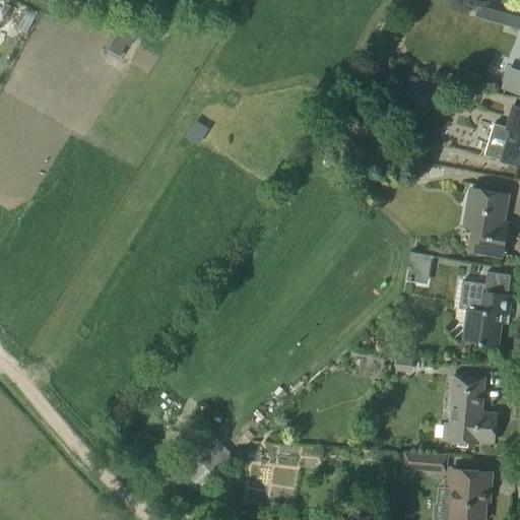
[(519,6),(498,0),(479,0),(475,14),(519,26),(519,6)]
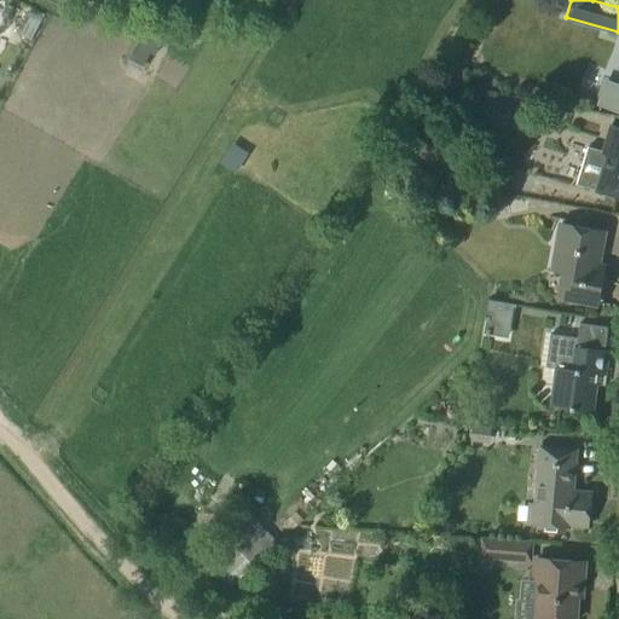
[(144,28),(127,64),(142,71),(150,55),(155,57),(163,36),(146,28),(144,27),(144,28)]
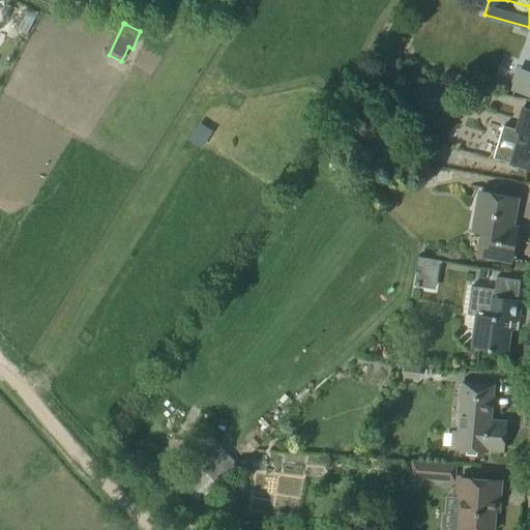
[(529,75),(518,70),(510,90),(529,97),(529,96),(529,75)]
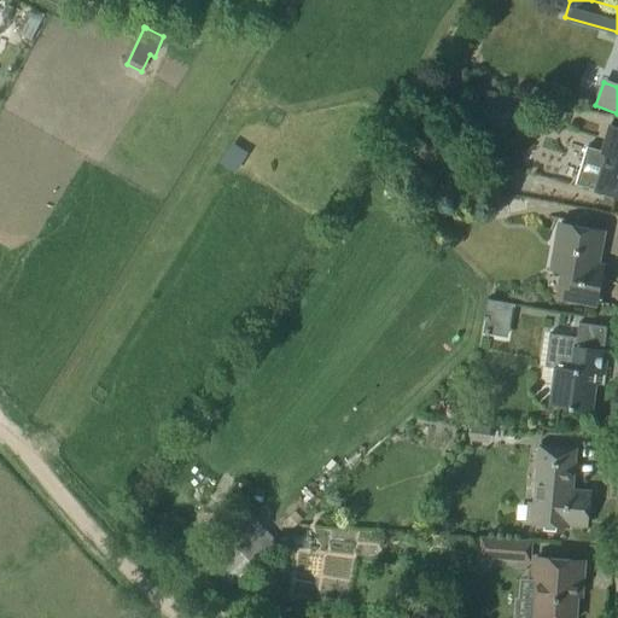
[(617,128),(608,126),(601,151),(588,147),(577,185),(595,190),(617,196),(617,128)]
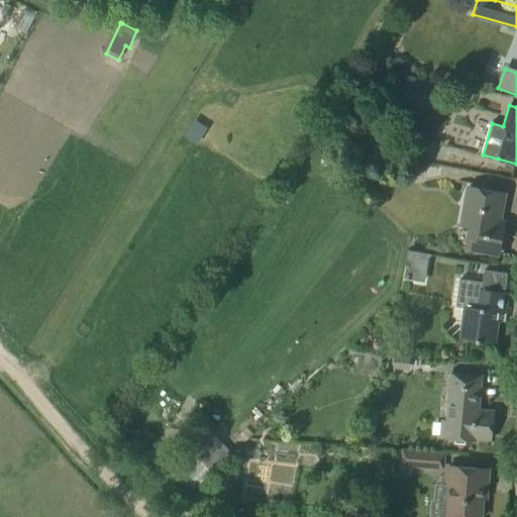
[(504,194),(469,187),(461,225),(470,226),(466,247),(498,253),(502,233),(497,232),(504,194)]
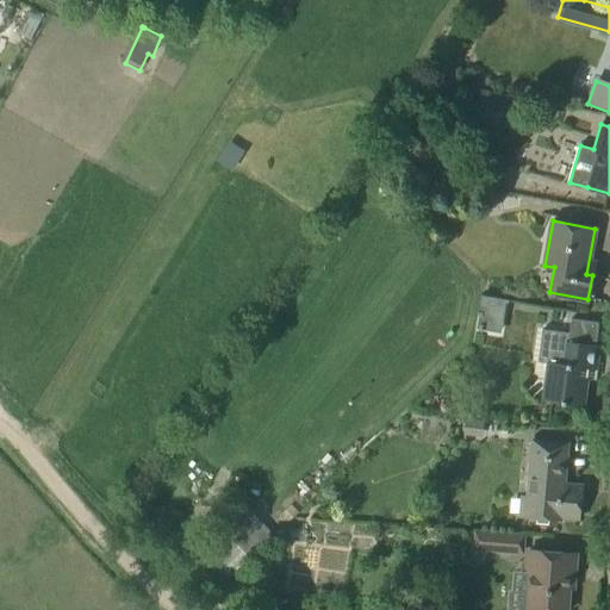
[(505,331),(510,297),(484,294),(480,329),(505,331)]
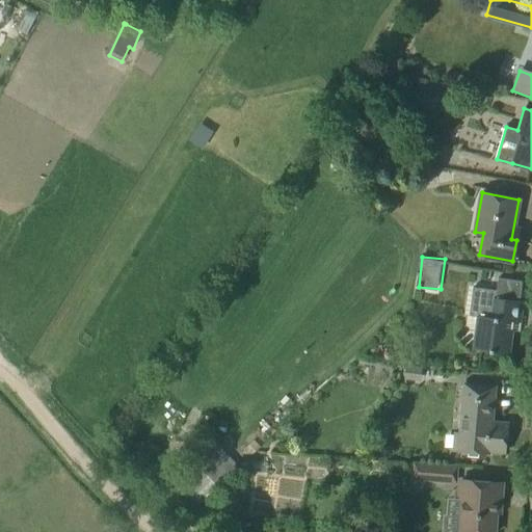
[(473,287),(469,315),(477,316),(475,330),(473,349),(483,350),(487,351),(508,353),(511,330),(517,331),(520,318),(522,301),(515,300),(517,287),(521,287),(522,282),(501,278),(498,278),(497,290),(476,287),(473,287)]
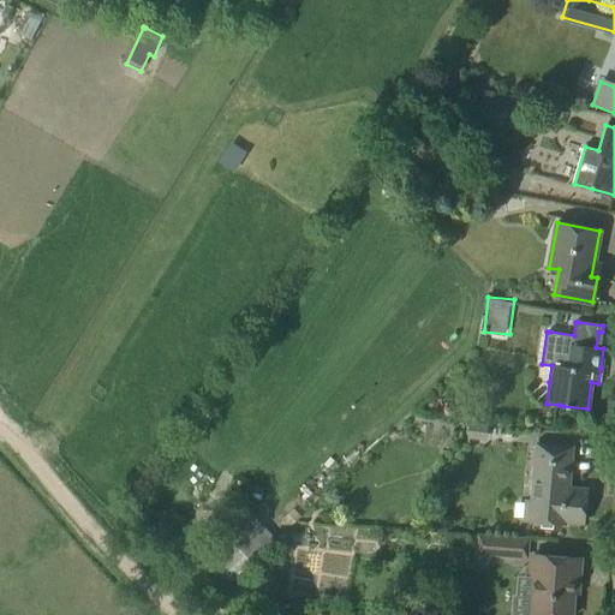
[(523,520),(550,523),(565,524),(566,521),(584,524),(586,489),(566,487),(566,477),(569,477),(573,446),(537,443),(531,500),(524,500),(523,520)]
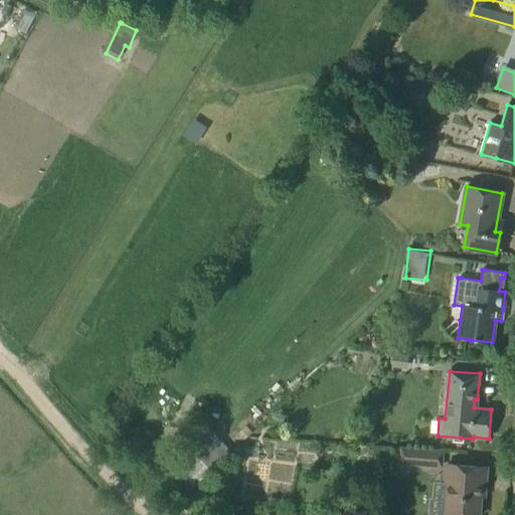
[(190,490),(230,451),(210,428),(169,468),(190,490)]
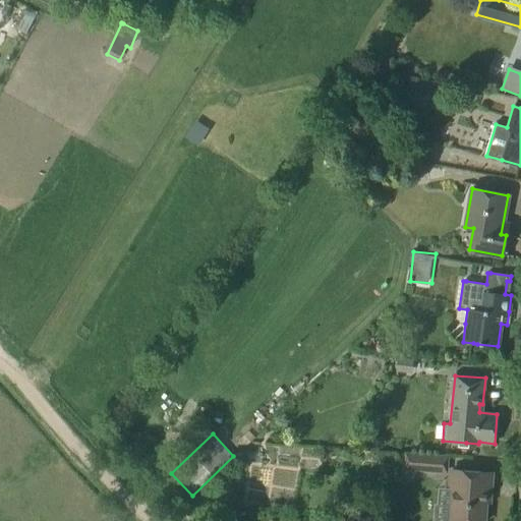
[(447,457),(407,454),(406,468),(446,471),(447,457)]
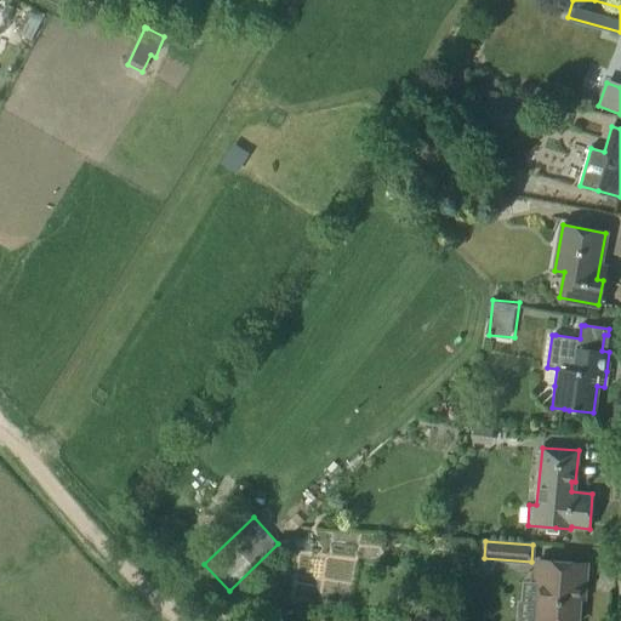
[(586,564),(562,563),(537,560),(536,579),(541,580),(537,620),(576,620),(579,590),(584,590),(586,564)]
